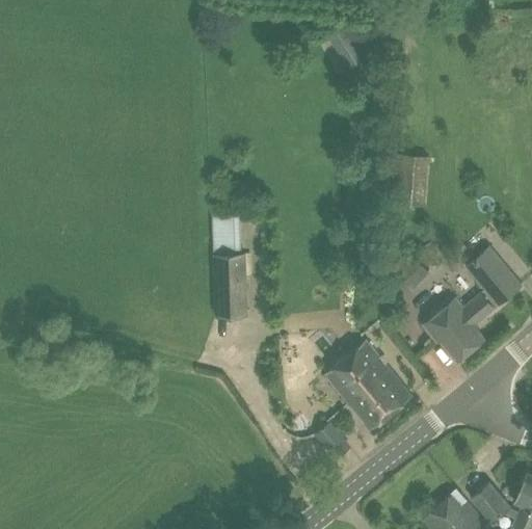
[(329,33),(343,54),(365,41),(352,20),(329,33)]
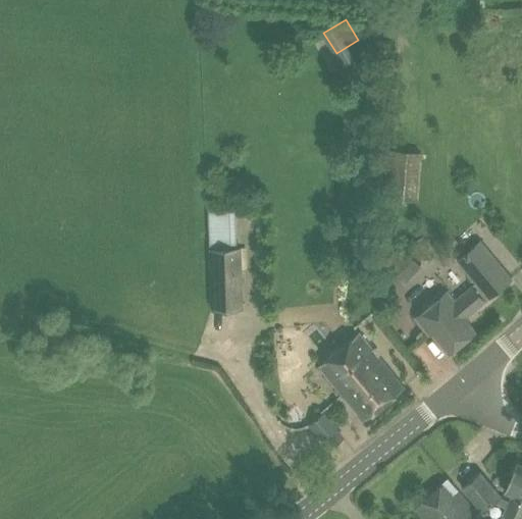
[(383,200),(417,203),(421,154),(387,151),(383,200)]
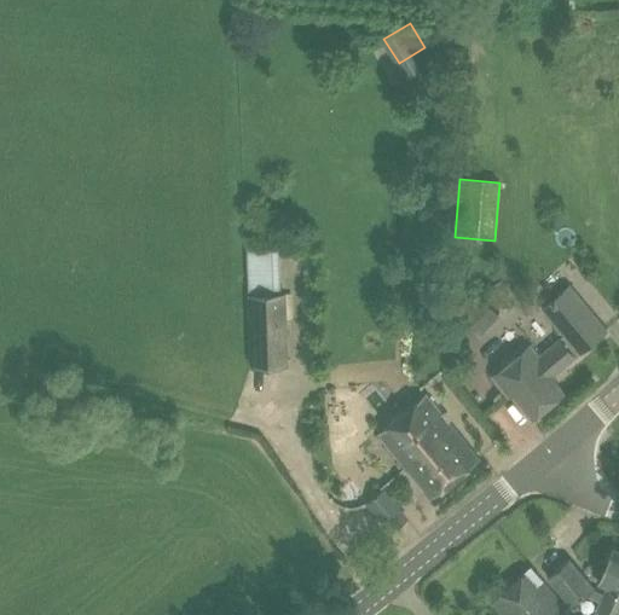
[(277,239),(278,249),(290,249),(289,239),(277,239)]
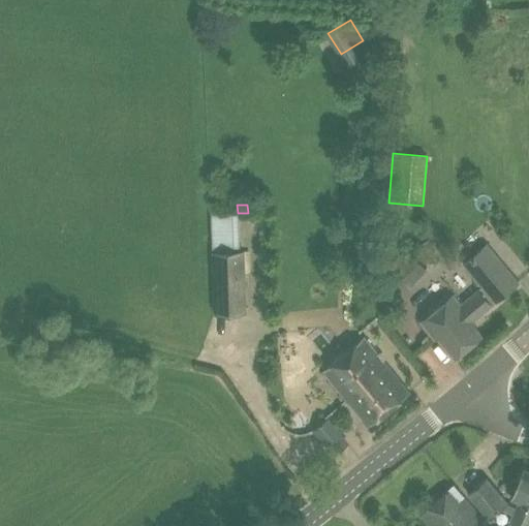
[(212,253),(214,316),(247,315),(245,252),(239,252),(238,214),(211,215),(211,242),(212,253)]
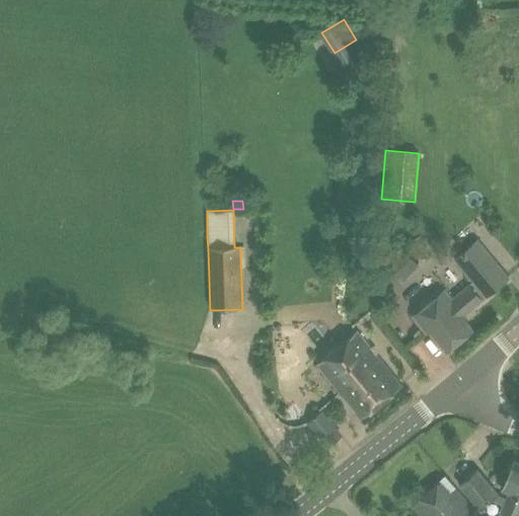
[(378,264),(399,287),(419,266),(414,261),(429,254),(421,237),(398,244),(378,264)]
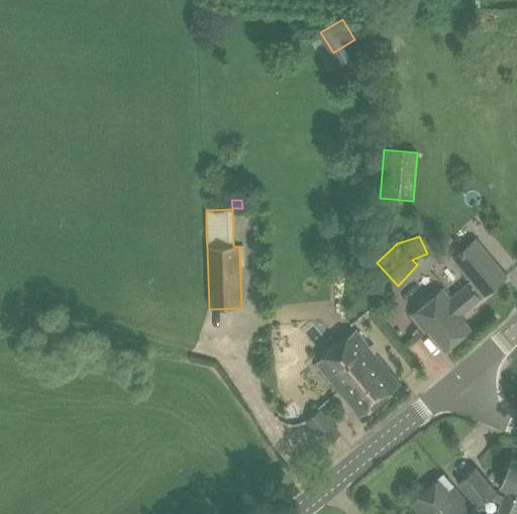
[(427,331),(444,351),(471,330),(464,323),(470,319),(464,313),(508,278),(477,239),(451,261),(470,283),(450,298),(443,290),(411,316),(425,333),(427,331)]
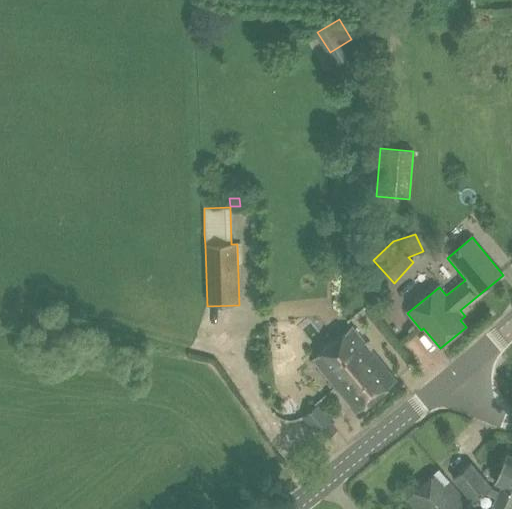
[(313,362),(356,414),(396,381),(353,330),(313,362)]
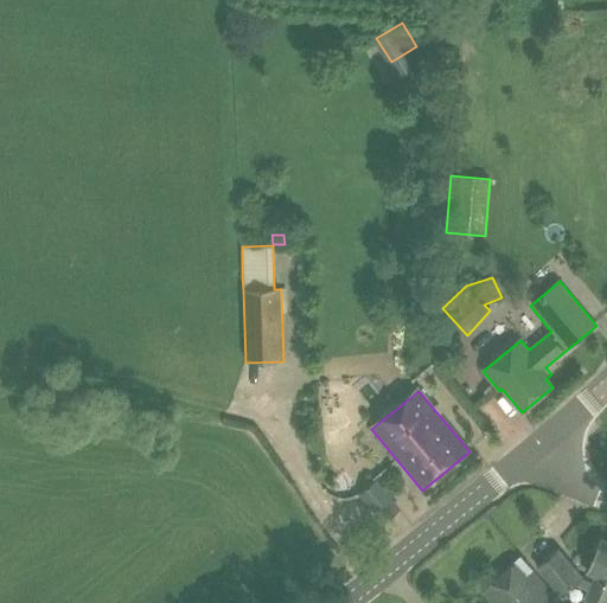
[(357,498),(381,524),(397,510),(375,483),(357,498)]
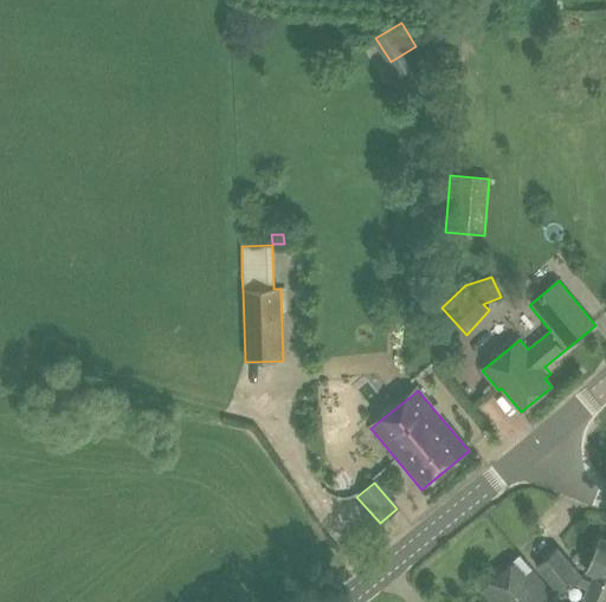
[(504,483),(496,491),(511,507),(520,499),(504,483)]
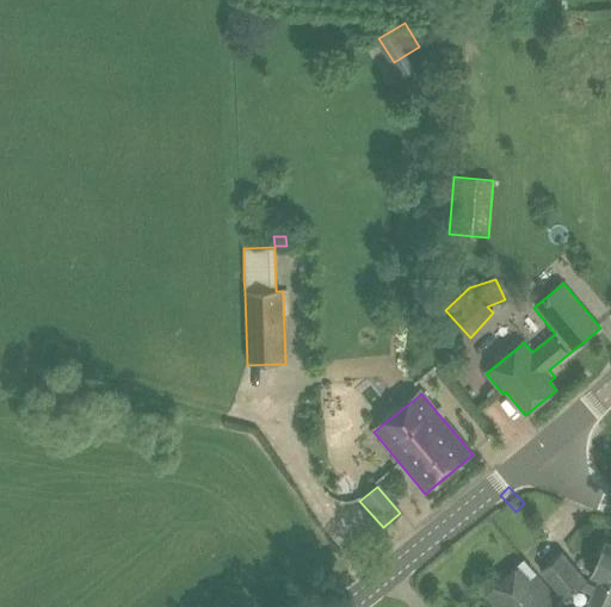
[(585,584),(578,590),(592,596),(588,604),(596,606),(610,606),(610,545),(605,544),(591,577),(599,581),(596,589),(585,584)]
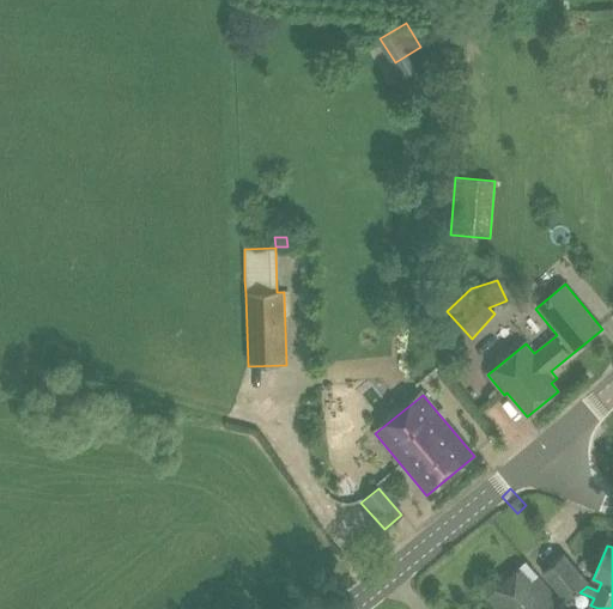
[(541,574),(568,603),(580,592),(587,586),(562,558),(541,574)]
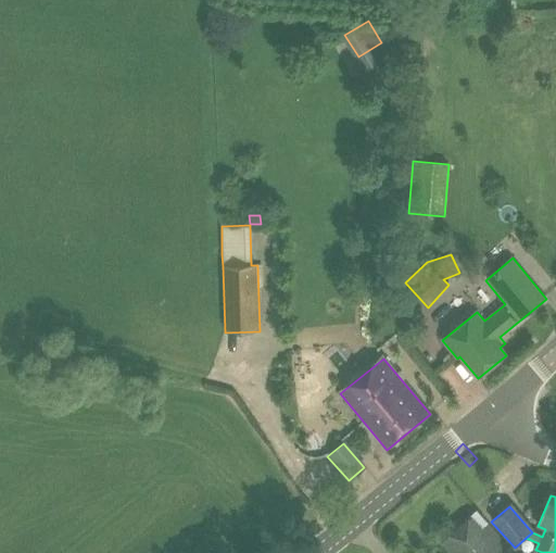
[(504,552),(508,549),(477,511),(441,540),(451,552),(504,552)]
